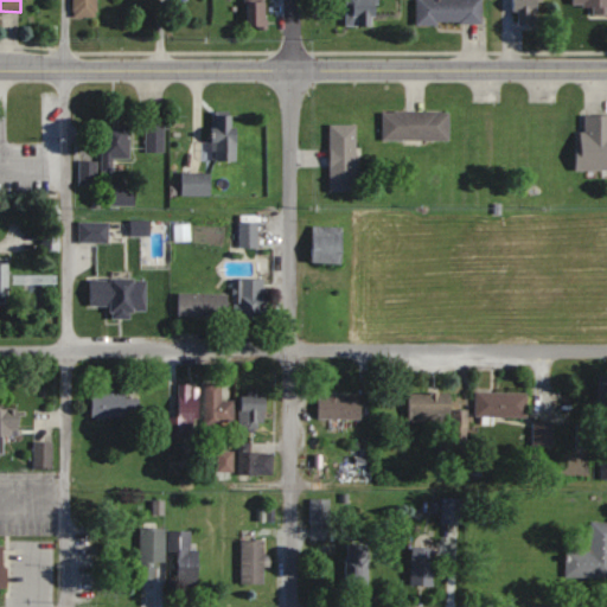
[(74,0),(74,17),(98,17),(97,0),(74,0)]
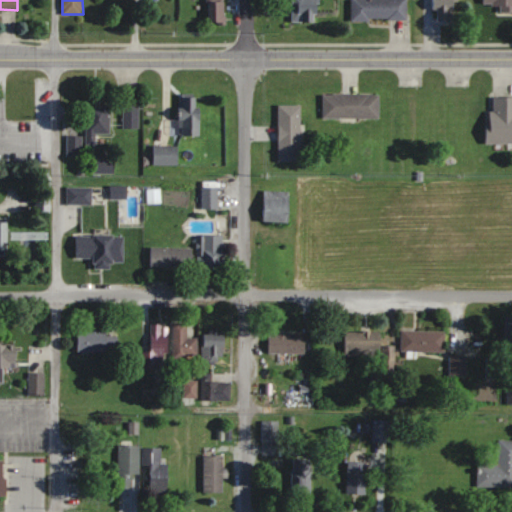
[(292,0),(292,21),(319,22),(319,0),(292,0)]
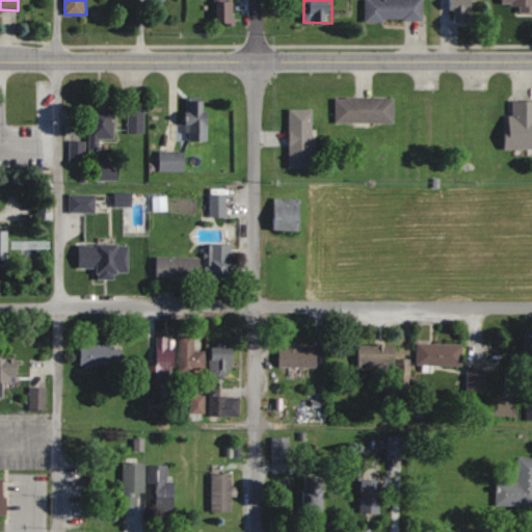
[(365,0),(366,21),(423,21),(423,0),(365,0)]
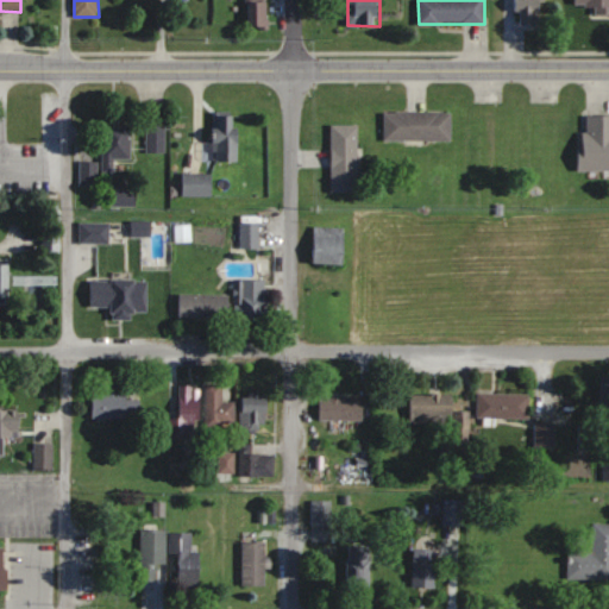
[(516,0),(514,26),(541,29),(544,0),(516,0)]
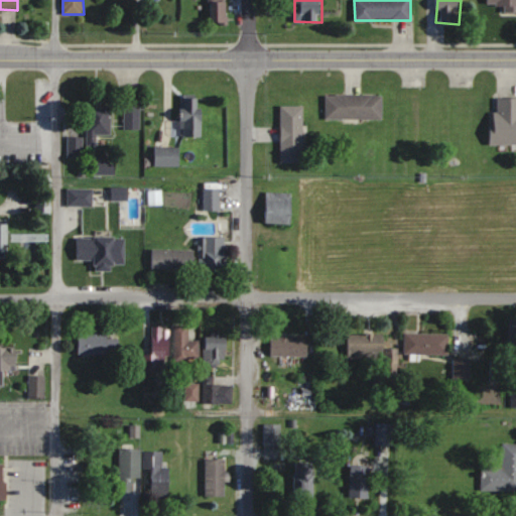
[(515,0),(495,0),(496,7),(504,7),(504,14),(515,13),(515,0)]
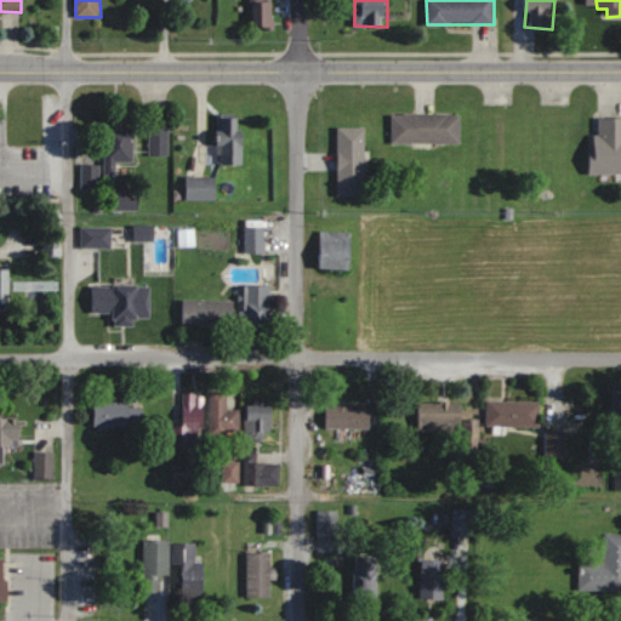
[(274,1),(255,1),(255,27),(274,27),(274,1)]
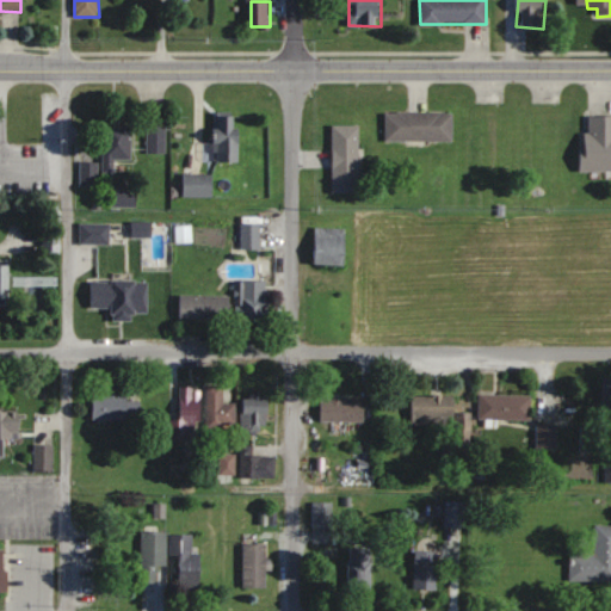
[(454,141),(454,112),(387,112),(387,141),(454,141)]
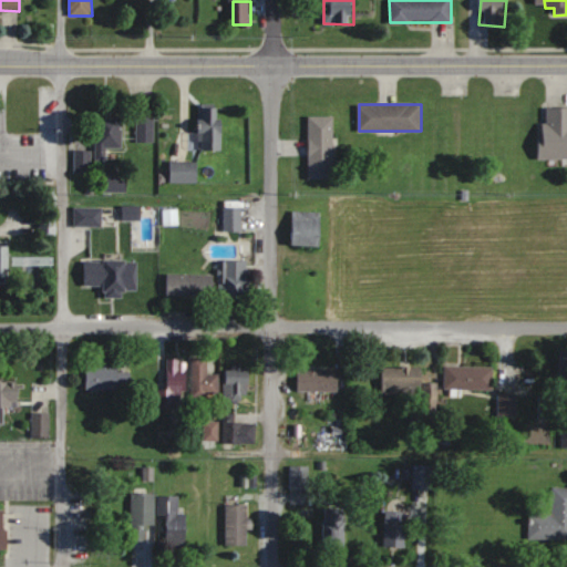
[(199,150),(223,150),(223,126),(219,126),(219,107),(199,107),(199,150)]
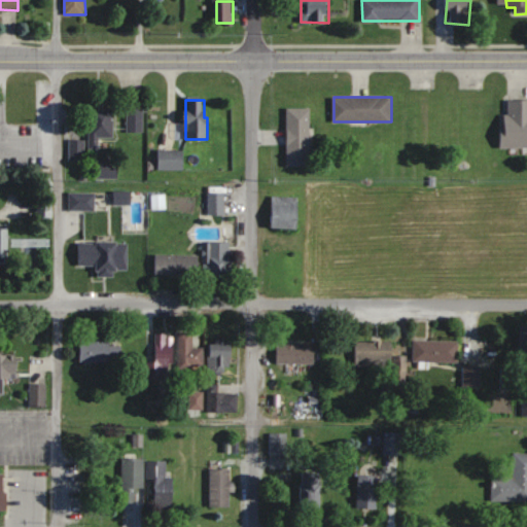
[(526,100),(504,100),(504,147),(526,147),(526,100)]
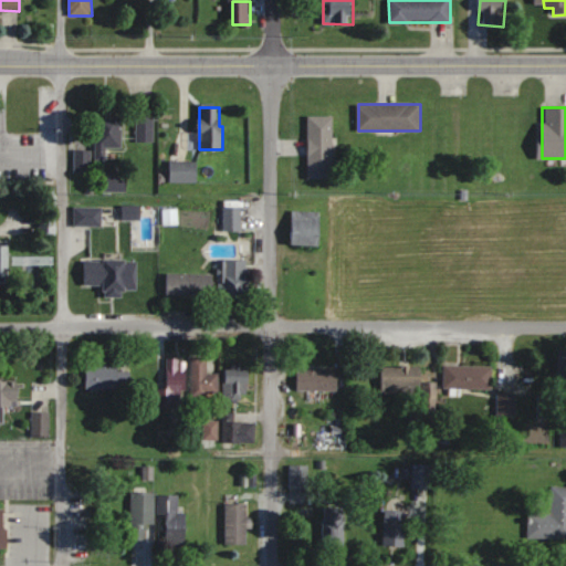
[(108,160),(108,149),(123,149),(123,115),(95,115),(95,160),(108,160)]
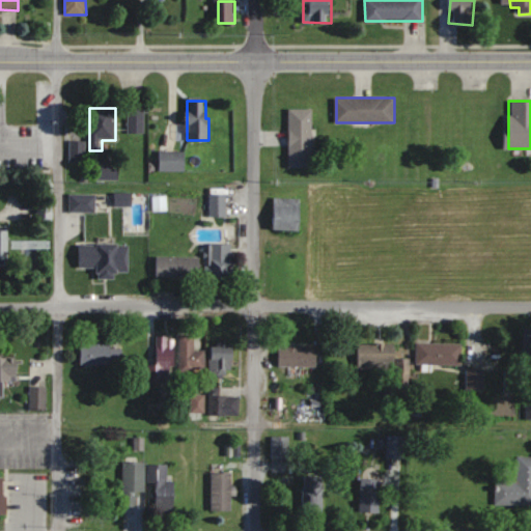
[(289,167),(313,167),(313,109),(289,109),(289,167)]
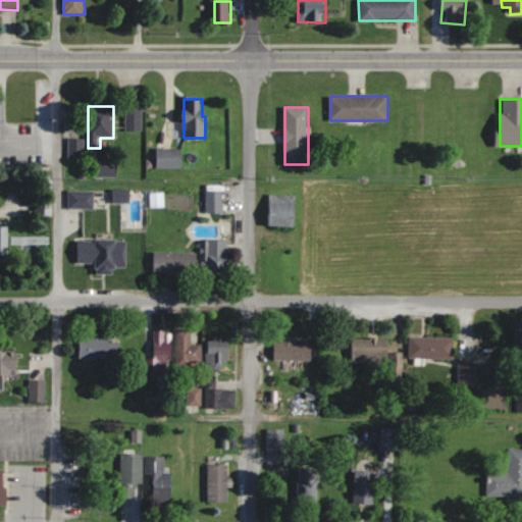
[(126,128),(141,128),(141,108),(131,108),(131,112),(126,112),(126,128)]
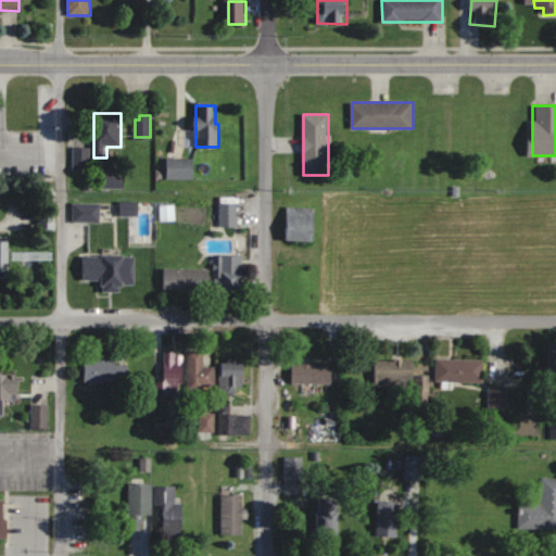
[(194,179),(194,159),(168,159),(168,179),(194,179)]
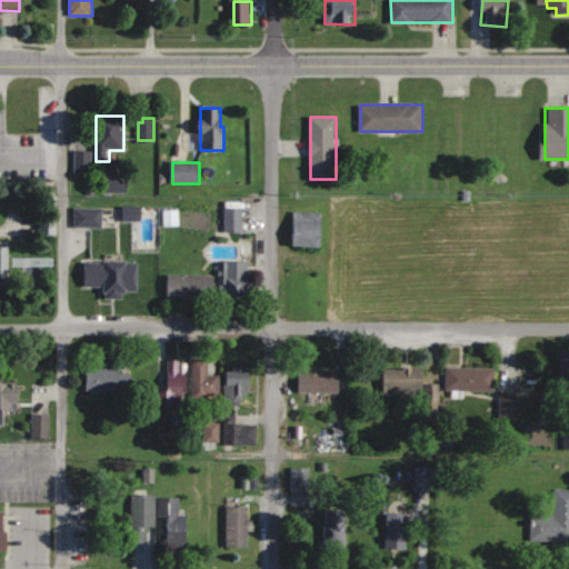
[(75,227),(102,227),(102,209),(75,209),(75,227)]
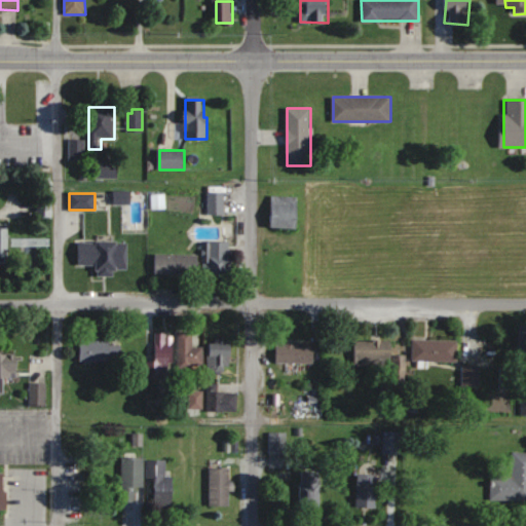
[(224,215),(224,193),(210,193),(210,215),(224,215)]
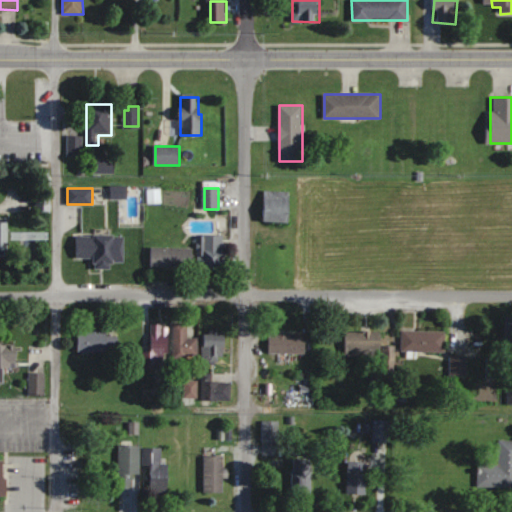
[(289,222),(289,191),(264,191),(264,222),(289,222)]
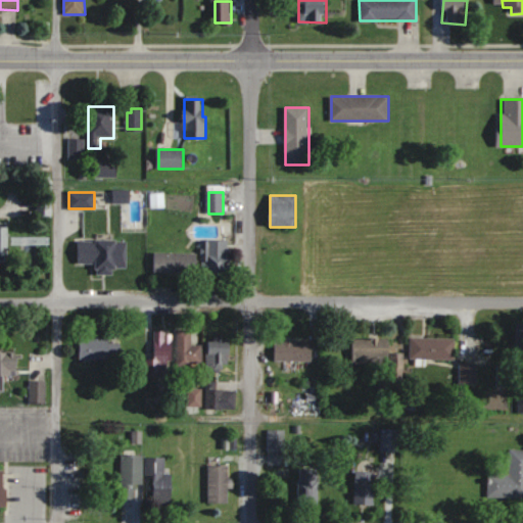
[(0,257),(8,258),(8,228),(0,227),(0,257)]
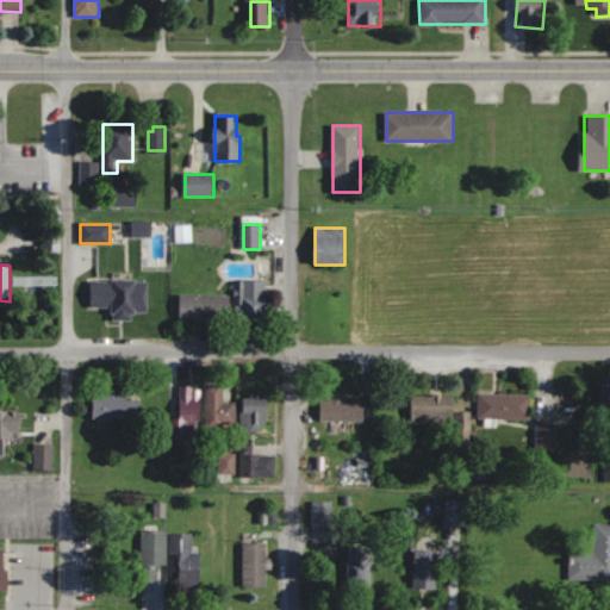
[(269,281),(242,279),(240,319),(267,321),(269,281)]
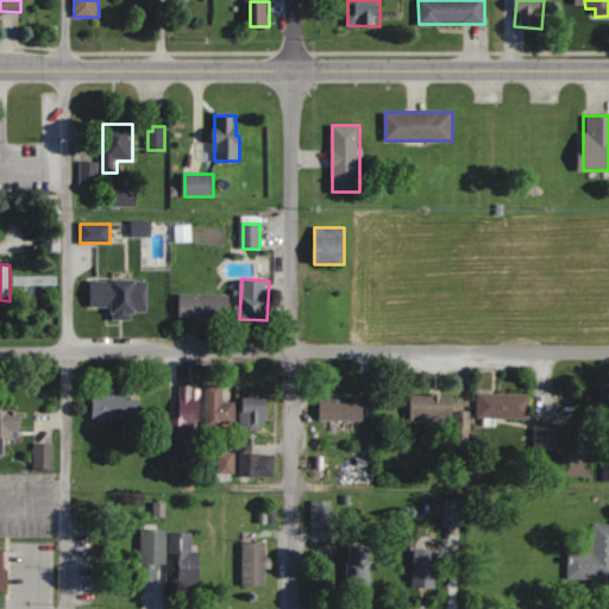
[(112,307),(112,319),(136,319),(136,314),(148,314),(148,280),(92,280),(92,307),(112,307)]
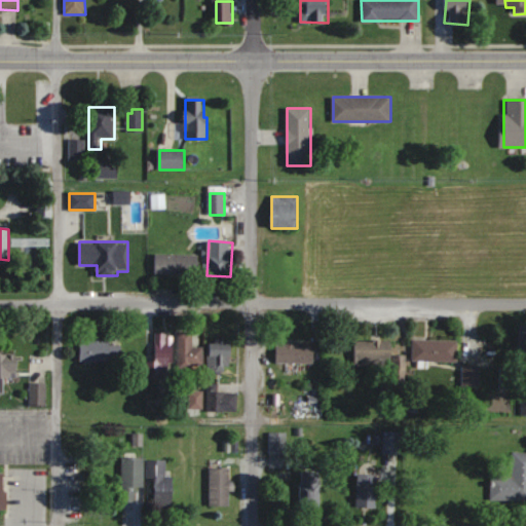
[(198,255),(156,255),(156,273),(198,273),(198,255)]
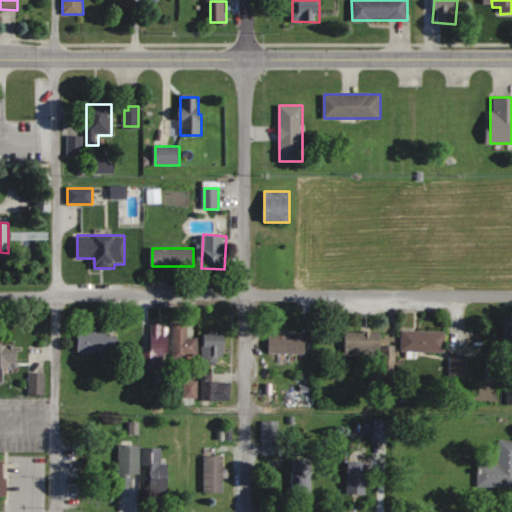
[(152,351),(144,351),(144,368),(162,368),(162,358),(168,358),(168,323),(152,323),(152,351)]
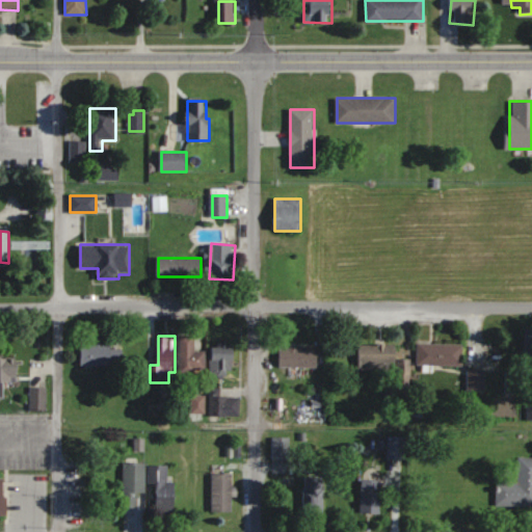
[(181,372),(206,372),(206,350),(194,350),(194,336),(181,336),(181,372)]
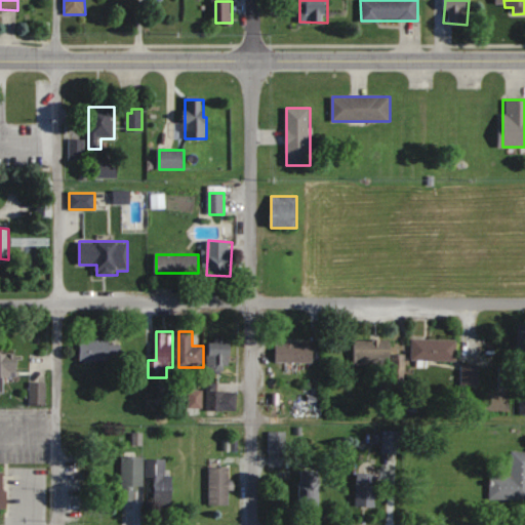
[(456,338),(411,338),(411,360),(456,360),(456,338)]
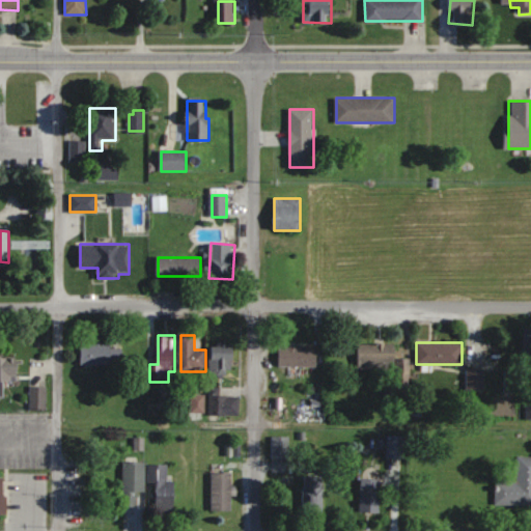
[(81,364),(122,364),(122,343),(81,343),(81,364)]
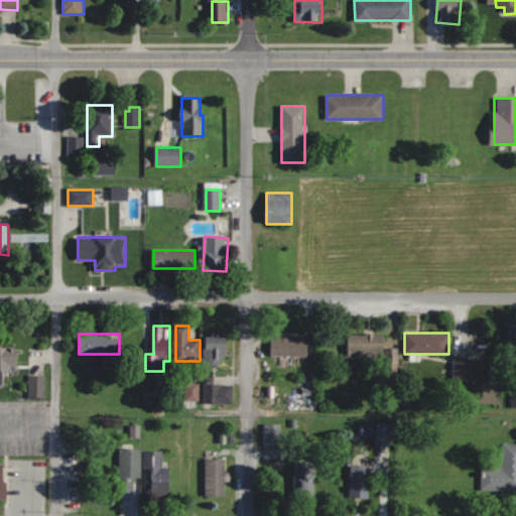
[(385,359),(385,334),(347,334),(347,359),(385,359)]
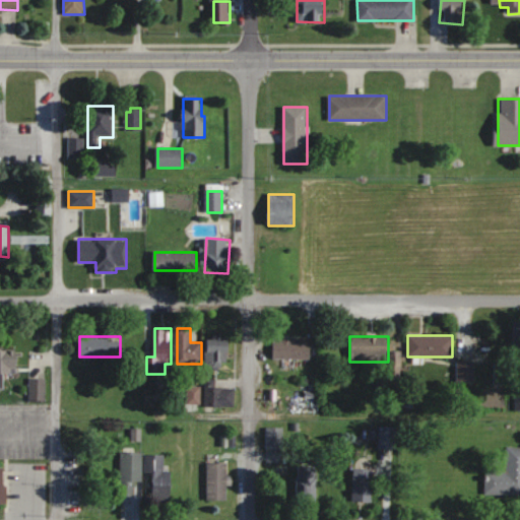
[(205,367),(229,367),(229,337),(205,337),(205,367)]
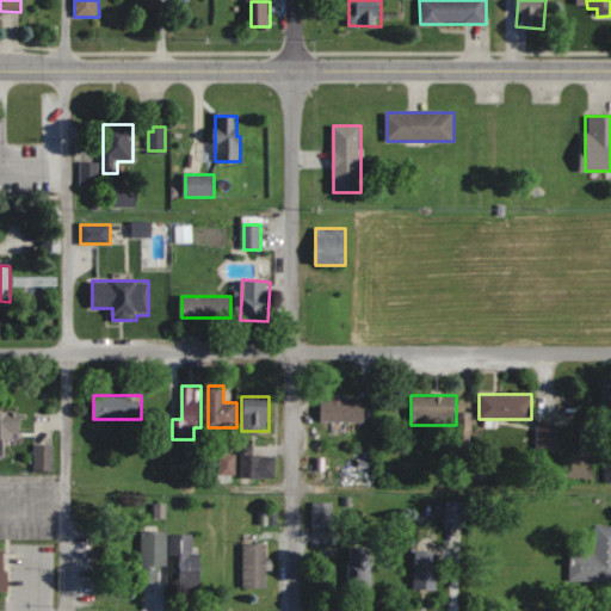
[(364,399),(321,399),(321,421),(364,421),(364,399)]
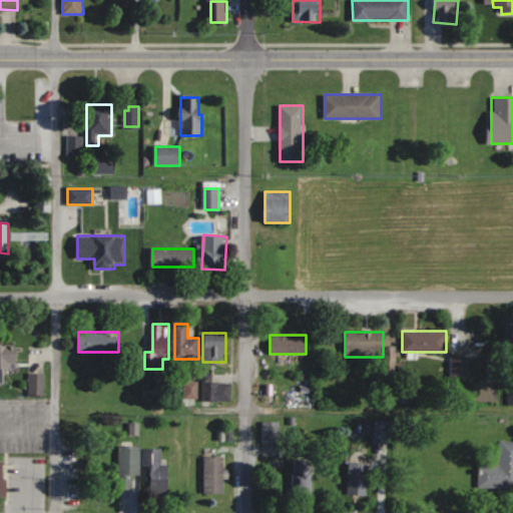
[(9,369),(17,369),(17,344),(0,344),(0,382),(9,383),(9,369)]
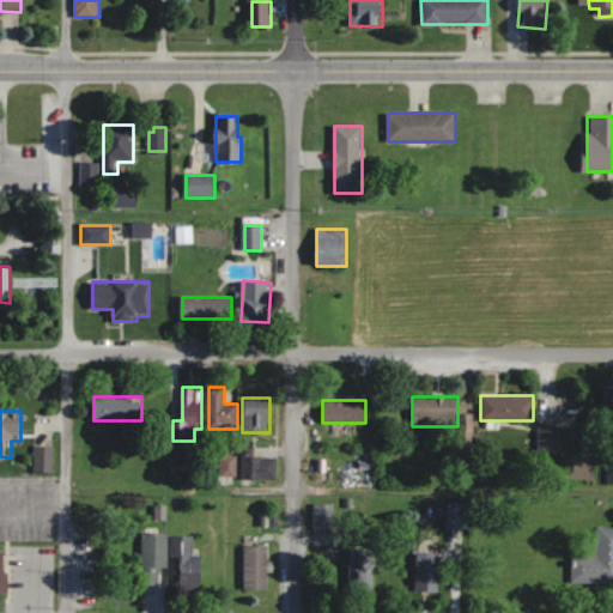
[(559,449),(559,425),(539,425),(539,449),(559,449)]
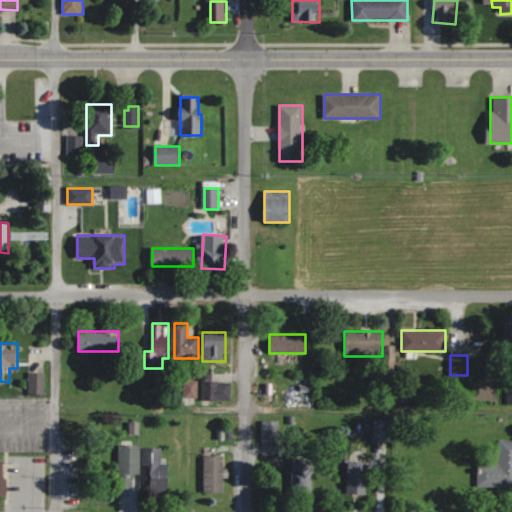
[(45,371),(29,371),(29,394),(45,394),(45,371)]
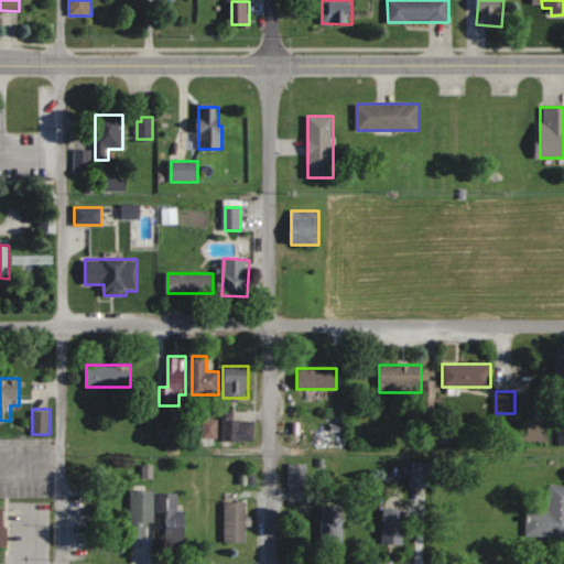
[(221,442),(255,442),(255,421),(234,421),(234,411),(221,411),(221,442)]
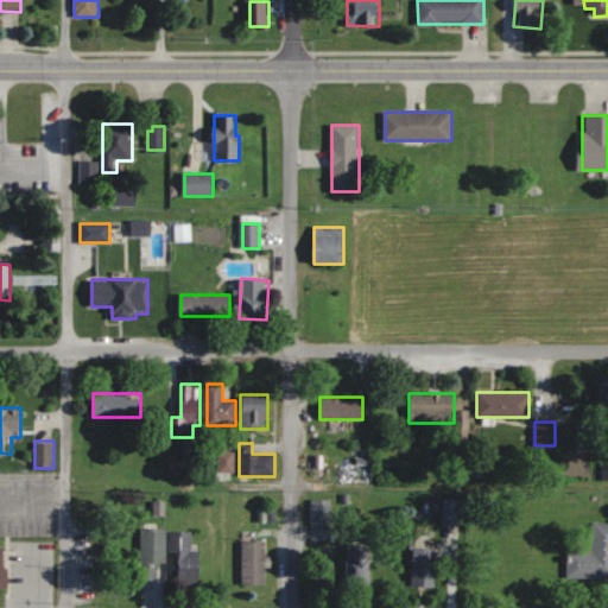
[(220,473),(233,473),(233,453),(220,453),(220,473)]
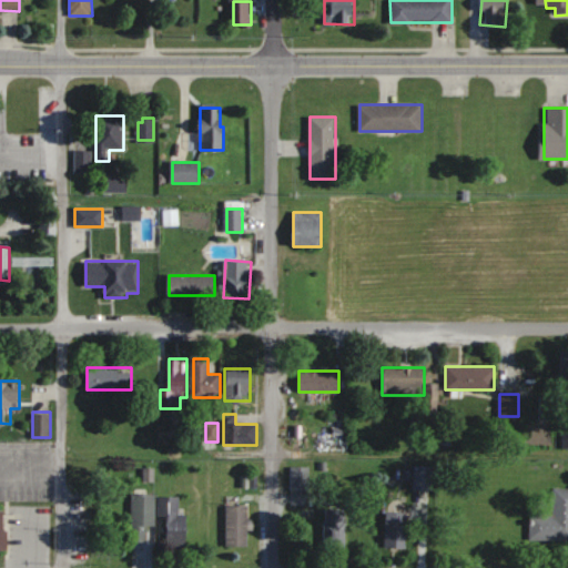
[(308,490),(308,467),(291,467),(291,490),(308,490)]
